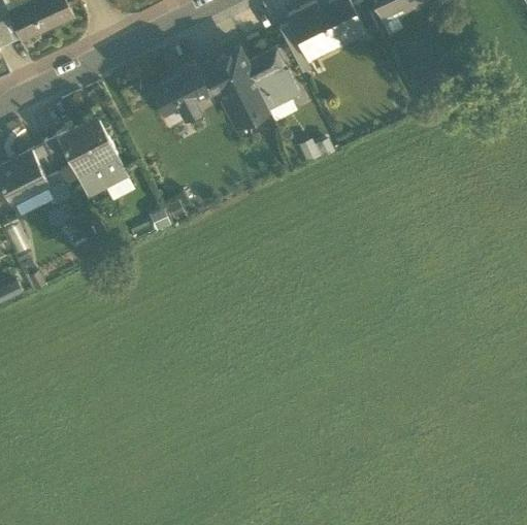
[(0,0),(0,20),(1,24),(11,19),(9,13),(2,0),(0,0)]
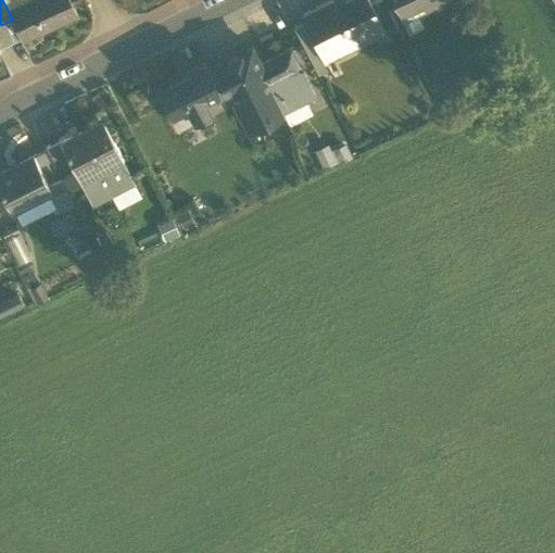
[(2,0),(10,14),(39,0),(2,0)]
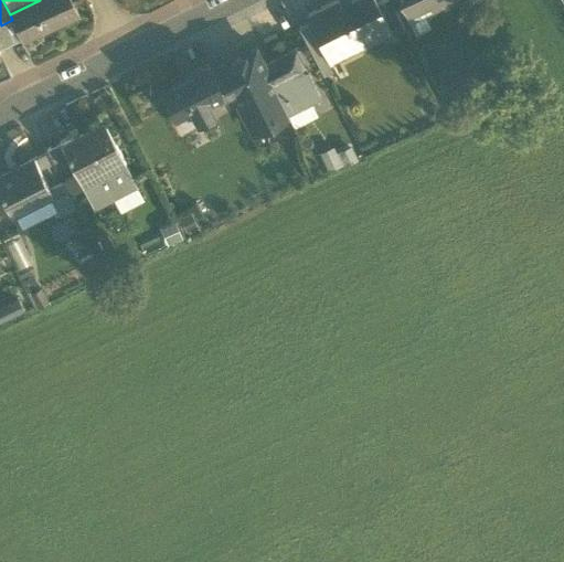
[(12,20),(23,41),(54,27),(55,29),(80,18),(71,0),(40,0),(10,14),(12,20)]
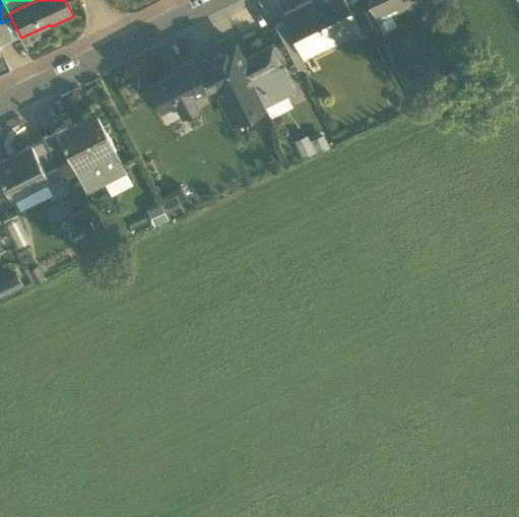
[(286,24),(303,55),(328,42),(330,47),(359,31),(347,9),(341,0),(333,0),(314,10),(310,4),(283,18),(286,24)]
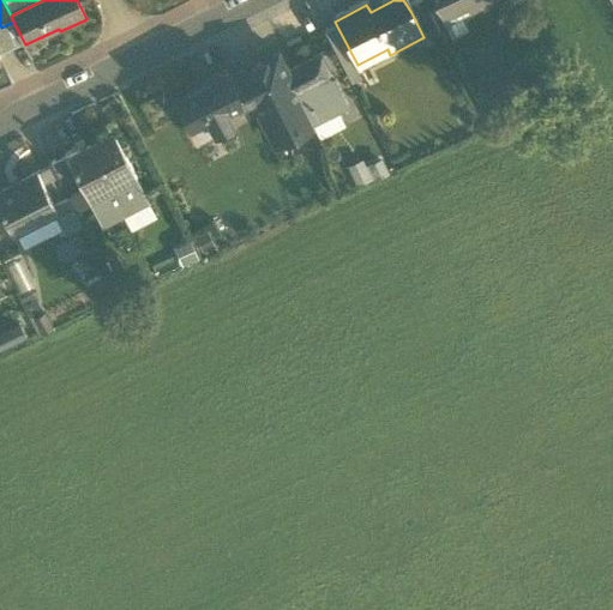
[(421,0),(425,4),(430,14),(442,8),(443,8),(438,0),(421,0)]
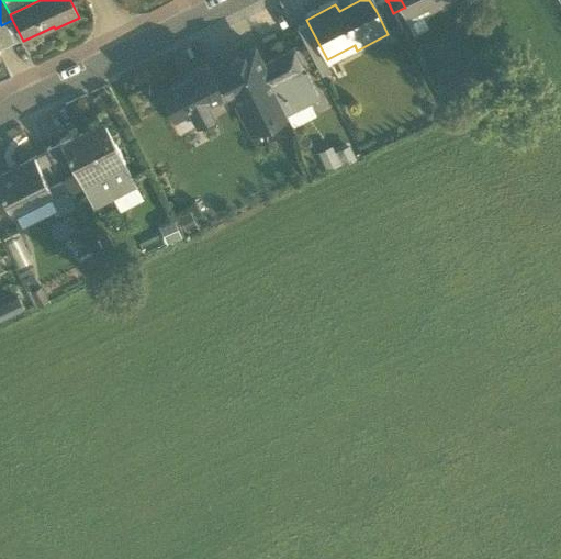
[(401,0),(405,8),(419,0),(425,0),(430,9),(441,3),(444,8),(456,0),(401,0)]
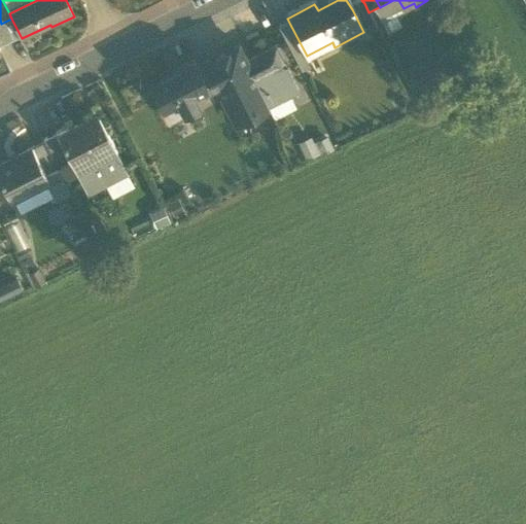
[(406,12),(404,8),(398,0),(393,0),(380,7),(379,7),(391,31),(401,26),(396,18),(406,12)]
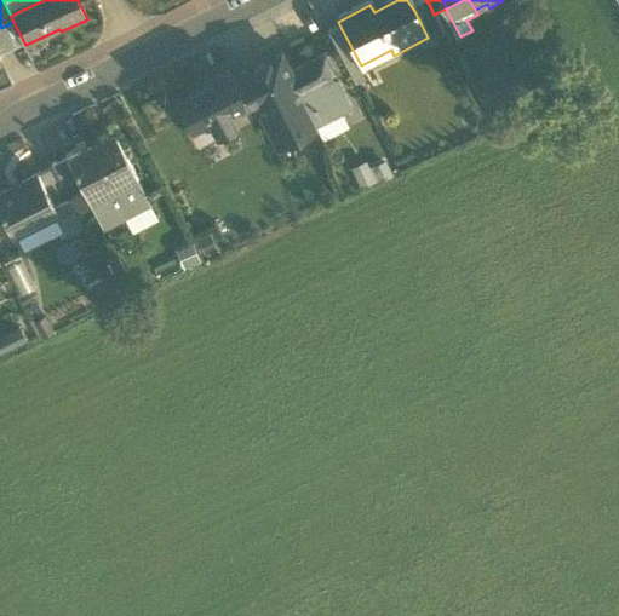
[(442,30),(434,15),(429,4),(414,11),(428,38),(442,30)]
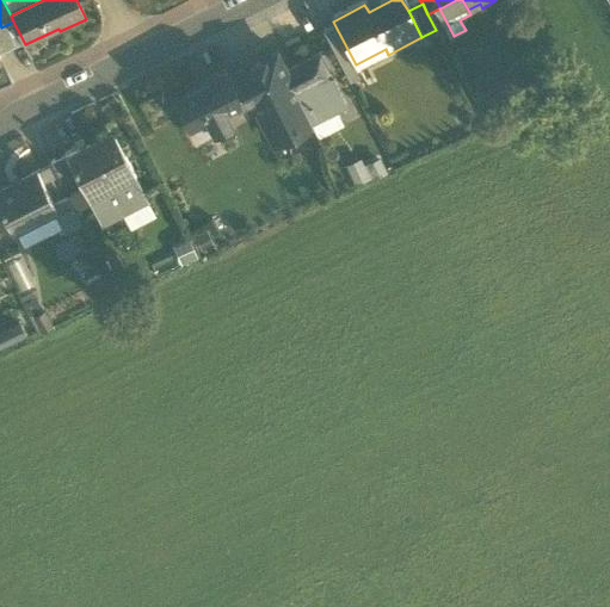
[(25,44),(13,22),(1,28),(0,28),(0,56),(11,51),(25,44)]
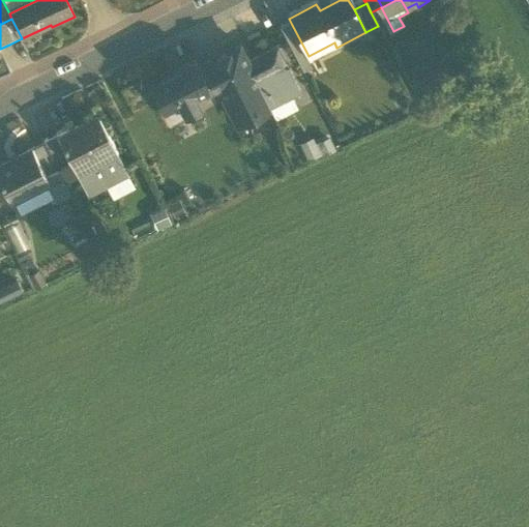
[(293,54),(304,77),(316,70),(309,56),(292,25),(281,31),(293,54)]
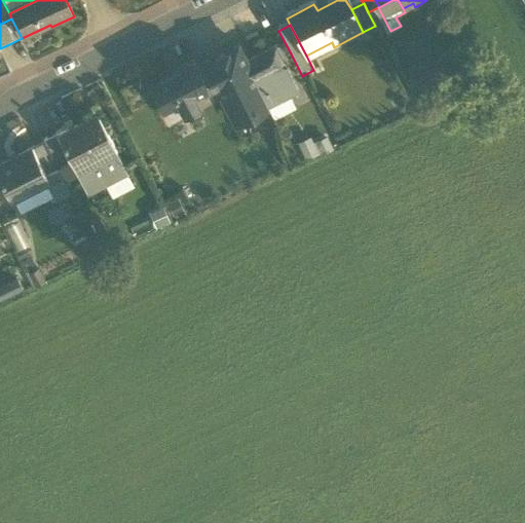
[(275,50),(246,66),(267,109),(268,109),(290,98),(297,94),(275,50)]
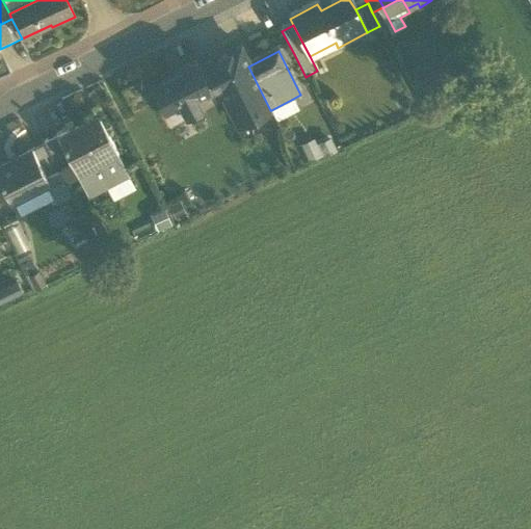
[(238,127),(270,110),(248,67),(241,52),(202,72),(213,93),(212,94),(217,104),(223,100),(238,127)]
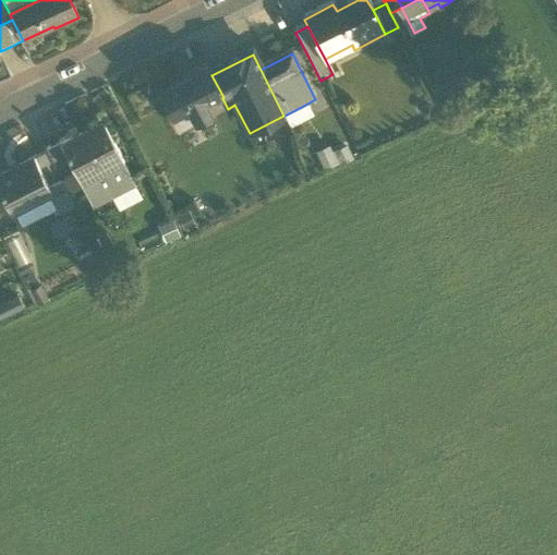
[(208,106),(222,98),(223,97),(212,75),(207,68),(159,92),(174,122),(191,115),(196,125),(214,117),(208,106)]
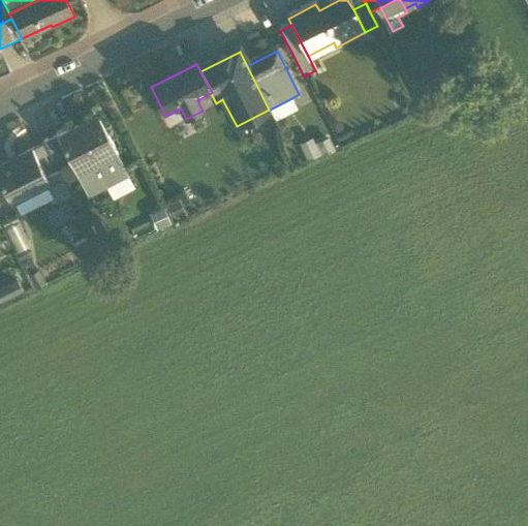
[(291,98),(270,110),(277,123),(299,112),(291,98)]
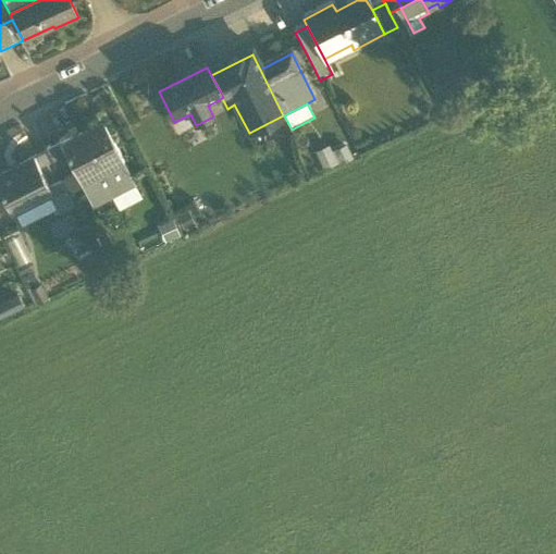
[(190,114),(174,122),(180,133),(196,125),(190,114)]
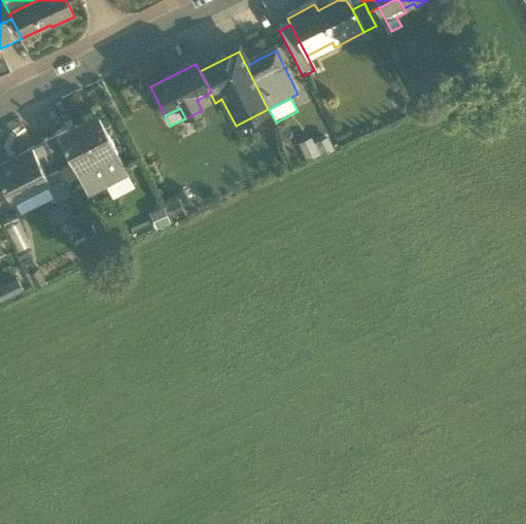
[(97,167),(96,166),(117,154),(100,120),(79,131),(77,128),(58,138),(72,165),(78,177),(97,167)]
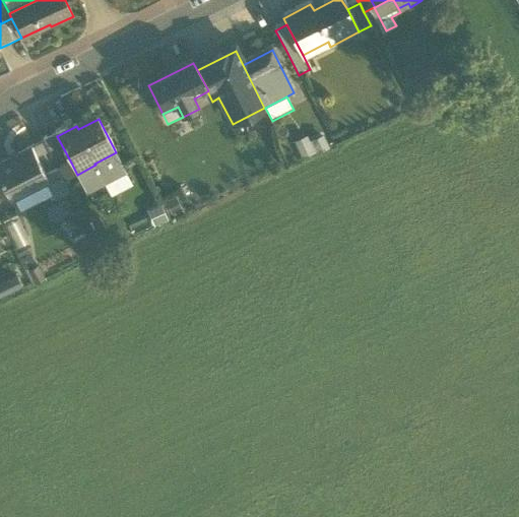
[(57,136),(45,142),(59,170),(71,163),(57,136)]
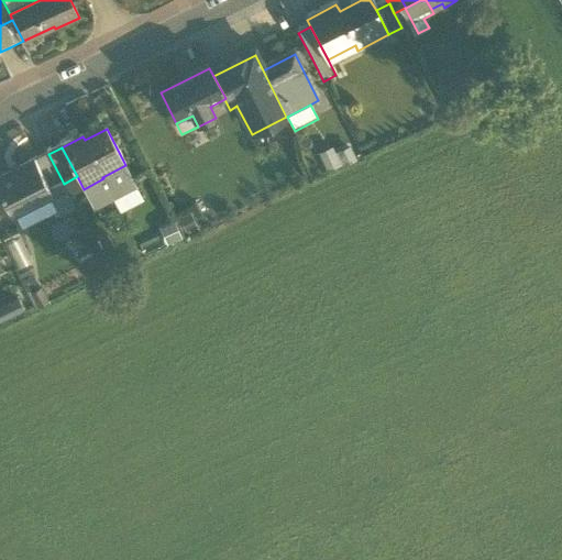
[(351,149),(335,155),(341,167),(342,169),(357,163),(351,149)]
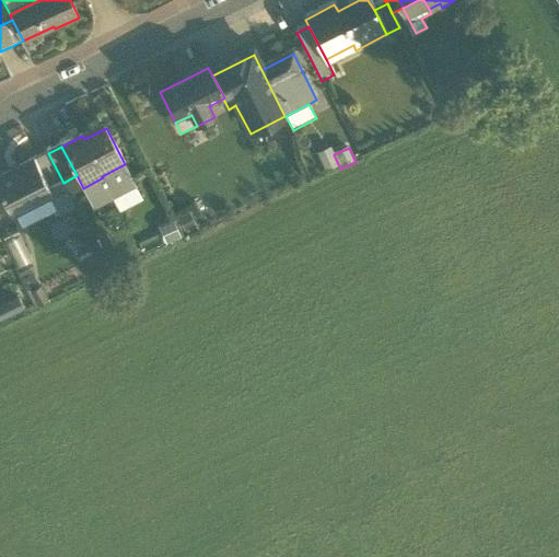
[(325,173),(339,166),(334,154),(332,149),(317,155),(325,173)]
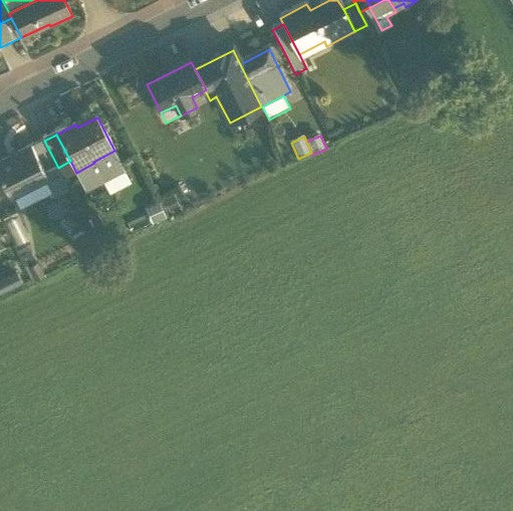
[(45,174),(58,168),(44,141),(31,147),(45,174)]
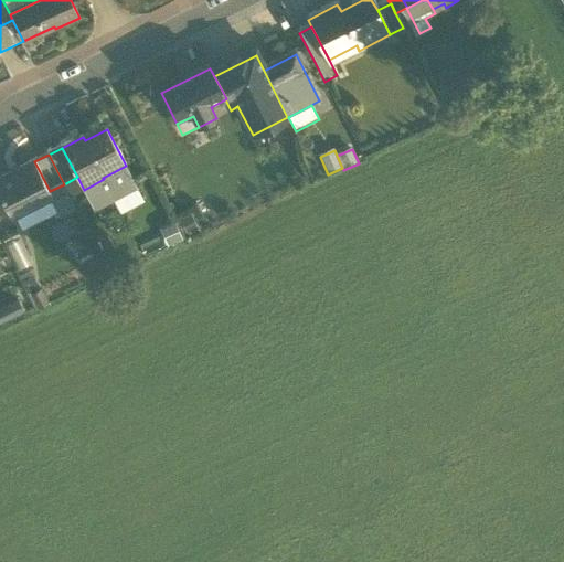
[(0,179),(0,193),(12,218),(16,216),(50,198),(53,197),(50,191),(34,161),(0,179)]
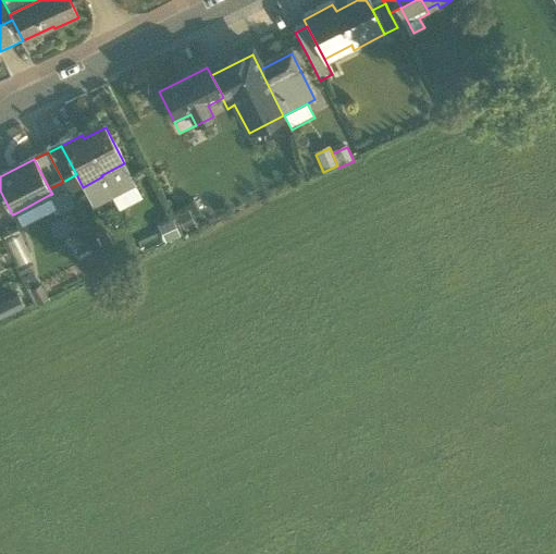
[(102,176),(83,187),(83,188),(90,202),(133,180),(124,163),(101,175),(102,176)]
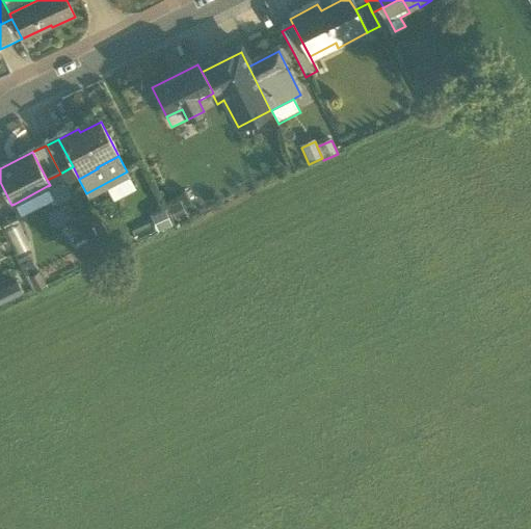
[(79,180),(79,179),(73,166),(60,174),(67,186),(79,180)]
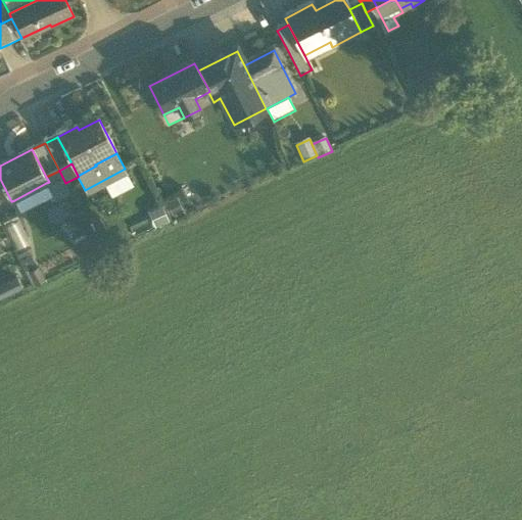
[(125,169),(85,190),(88,195),(105,186),(127,175),(125,169)]
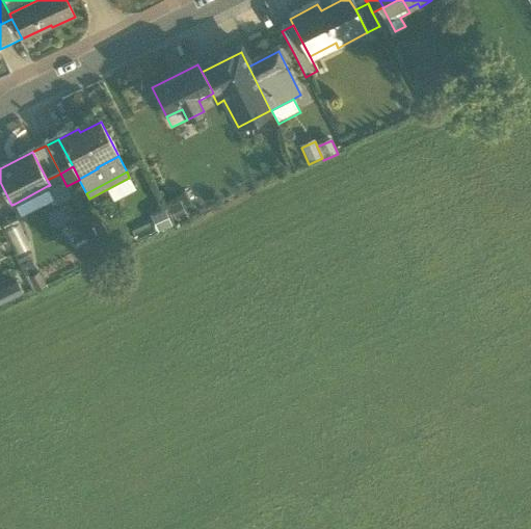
[(67,186),(60,174),(47,180),(50,185),(47,186),(54,201),(56,205),(72,197),(67,186)]
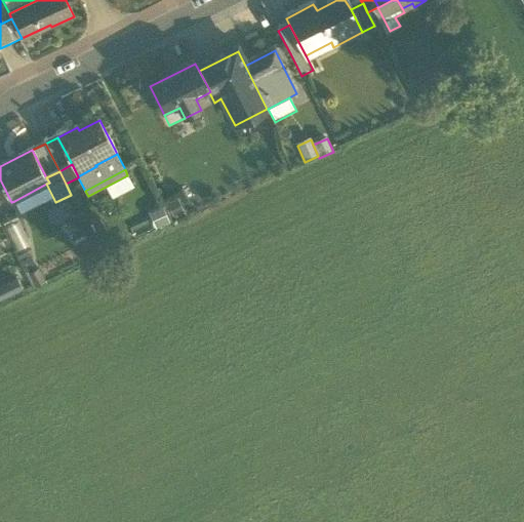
[(134,188),(127,175),(106,187),(113,200),(134,188)]
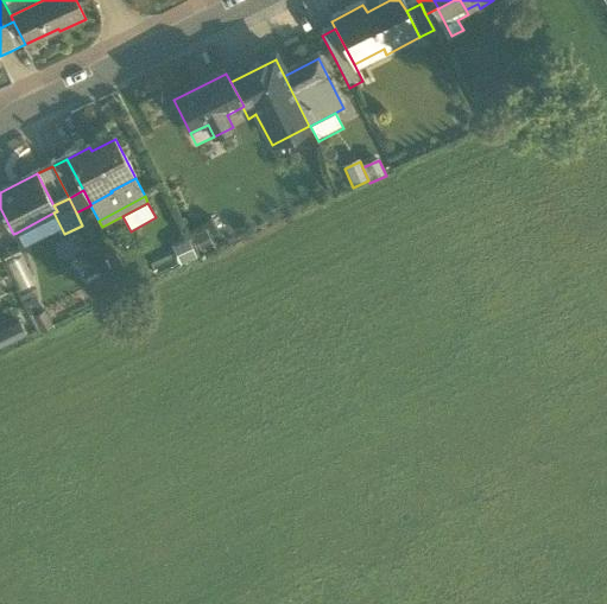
[(62,229),(54,213),(17,233),(24,248),(62,229)]
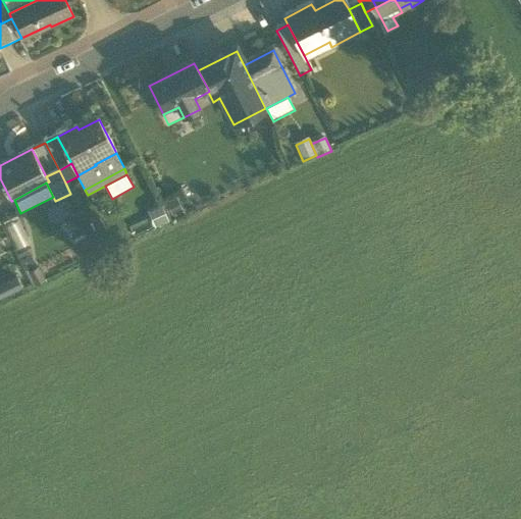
[(162,206),(148,213),(155,228),(169,222),(162,206)]
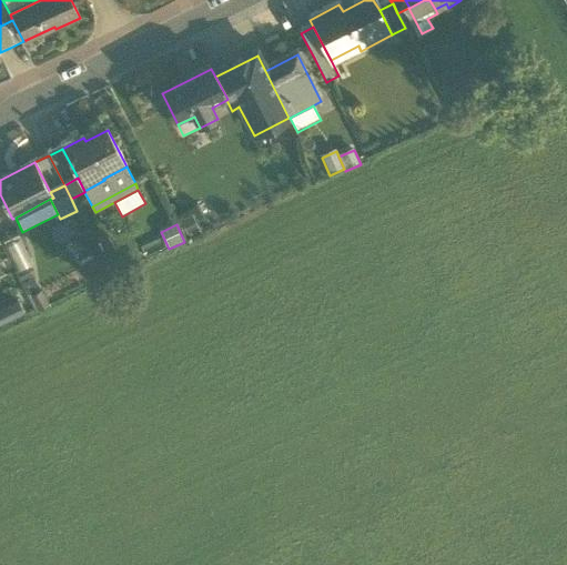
[(20,241),(4,249),(17,274),(33,265),(20,241)]
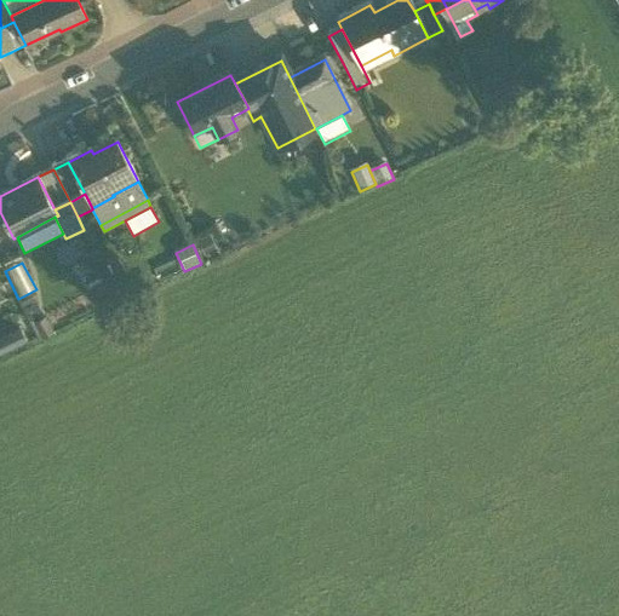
[(24,309),(32,323),(44,317),(36,303),(24,309)]
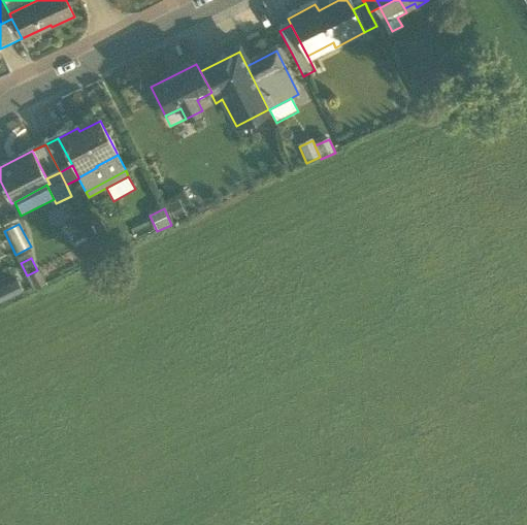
[(37,270),(27,275),(34,290),(46,285),(38,270),(37,270)]
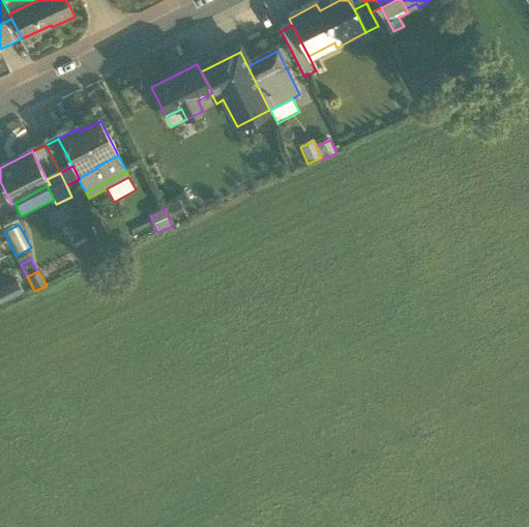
[(17,281),(0,288),(0,303),(23,293),(17,281)]
